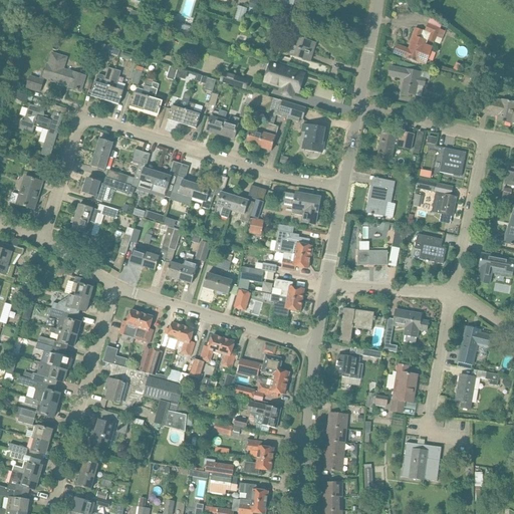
[(132,10),(130,17),(140,20),(142,14),(132,10)]
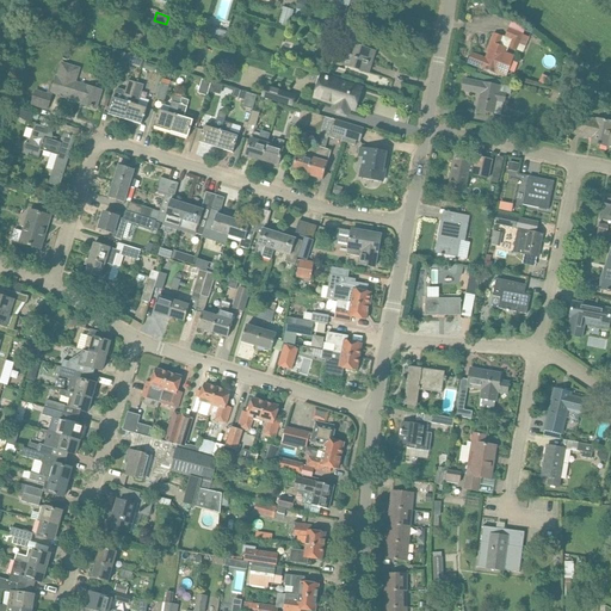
[(281,14),(277,25),(288,29),(291,18),(281,14)]
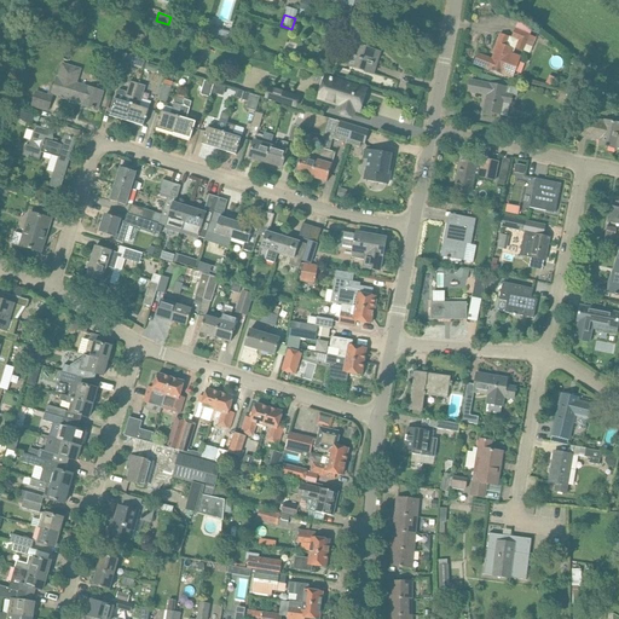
[(519,21),(512,38),(519,40),(515,47),(522,51),(525,44),(532,47),(536,38),(528,35),(531,29),(519,21)]
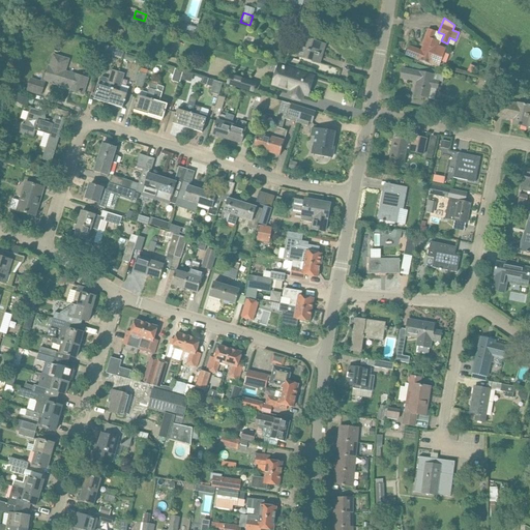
[(195,36),(197,28),(181,24),(179,31),(195,36)]
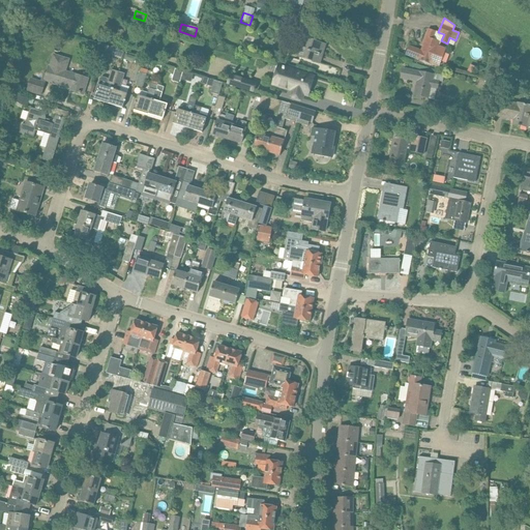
[(433,40),(436,32),(429,30),(423,42),(424,42),(421,52),(409,47),(406,55),(431,64),(431,63),(438,66),(445,50),(437,47),(438,42),(433,40)]
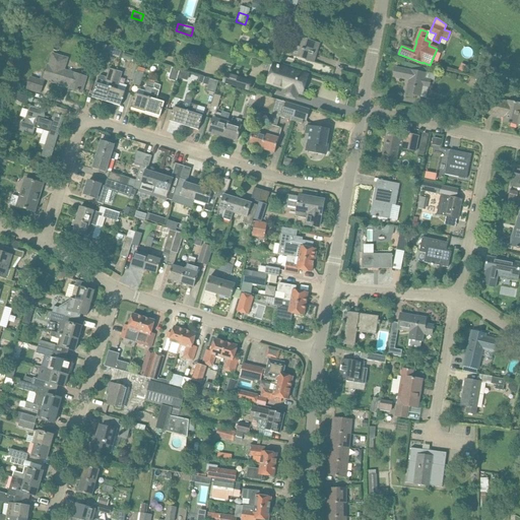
[(296,38),(290,56),(313,62),(319,44),(296,38)]
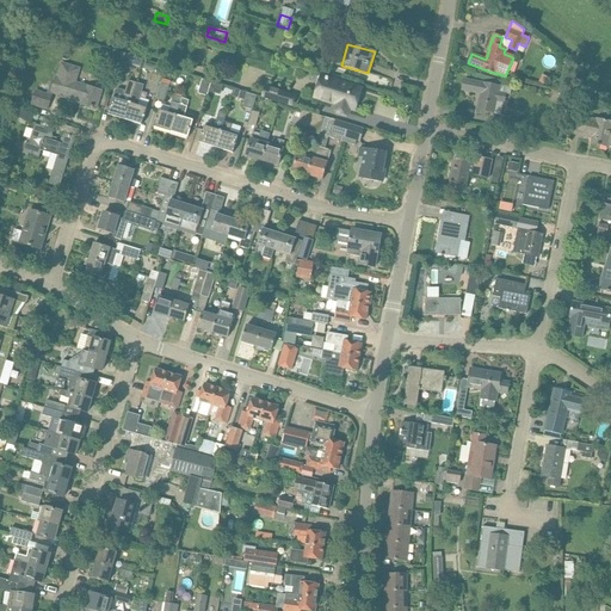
[(119,56),(116,69),(124,72),(129,59),(119,56)]
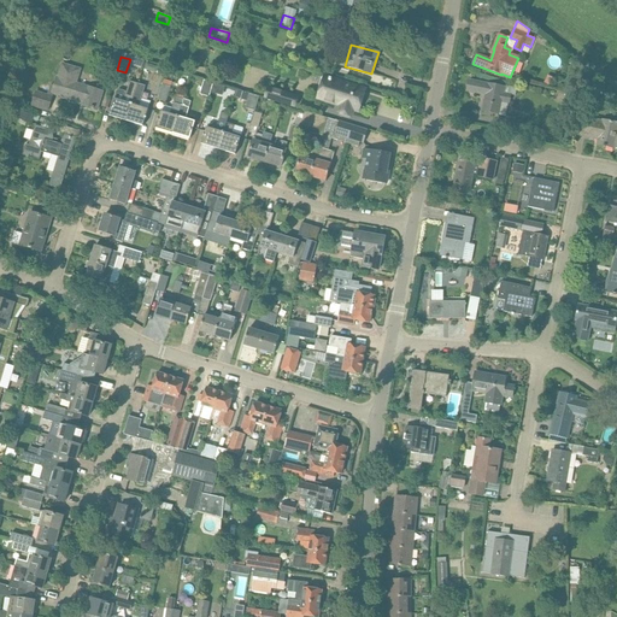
[(36,93),(31,105),(47,110),(53,93),(84,103),(83,105),(98,110),(103,92),(78,84),(76,83),(81,70),(66,65),(62,80),(57,78),(54,86),(50,84),(47,95),(36,93)]
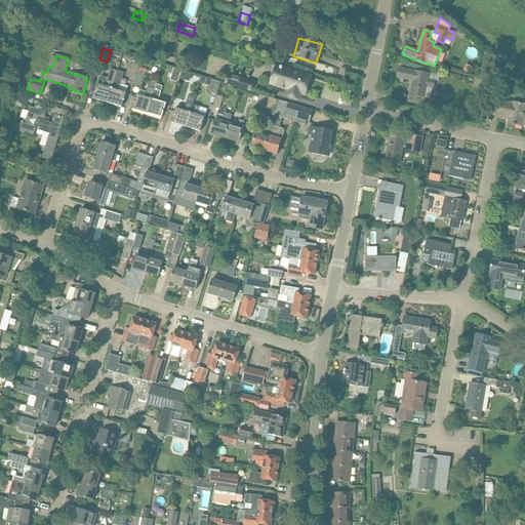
[(305,94),(311,76),(279,67),(274,85),(289,90),(288,96),(297,99),(299,93),(305,94)]
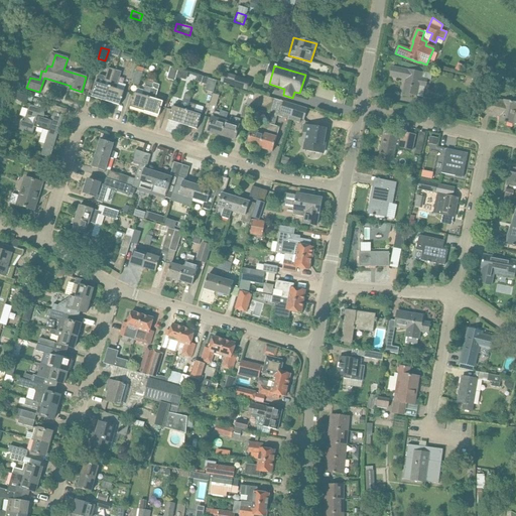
[(178,70),(170,67),(166,79),(174,81),(178,70)]
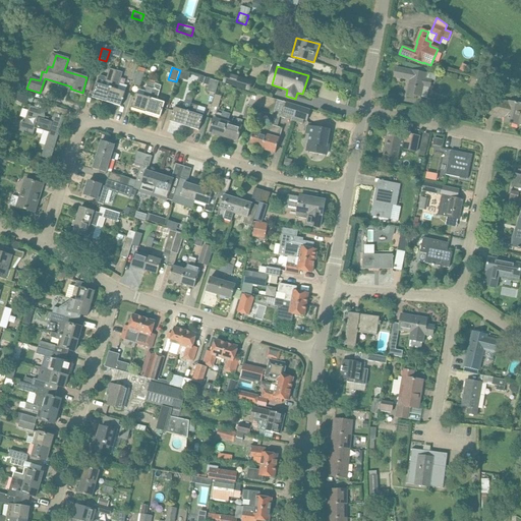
[(96,83),(92,98),(106,102),(115,73),(116,70),(110,68),(109,71),(107,76),(107,78),(101,76),(98,77),(96,83)]
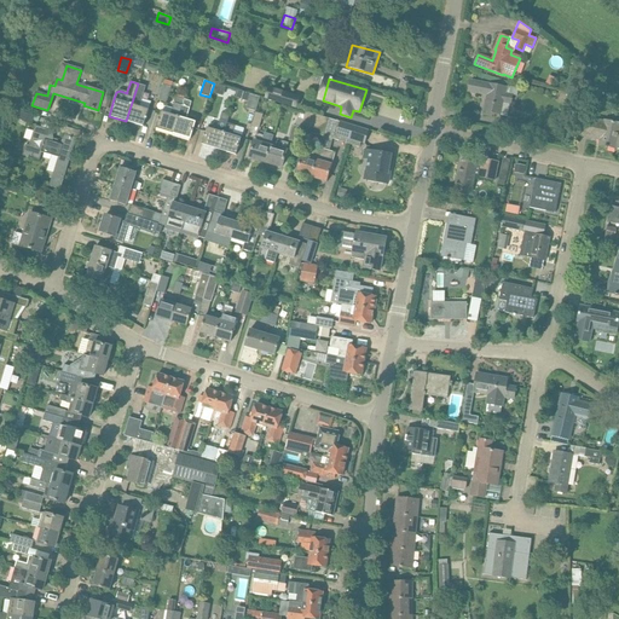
[(484,111),(501,115),(503,102),(510,103),(512,96),(504,93),(505,87),(490,84),(489,85),(470,81),(468,92),(486,96),(484,111)]
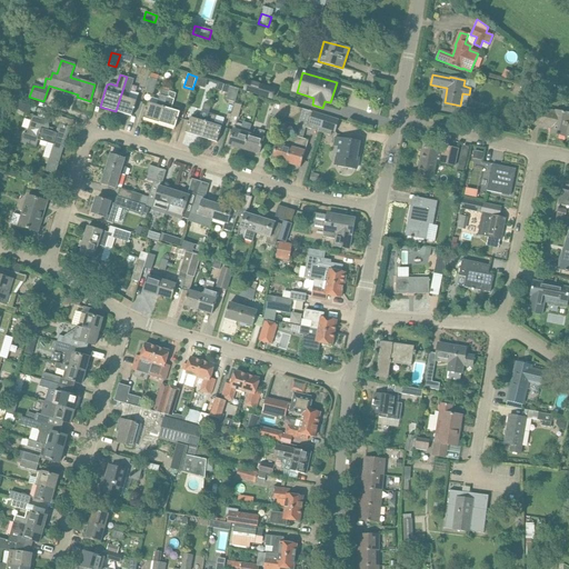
[(126,80),(116,111),(132,117),(137,101),(128,98),(131,88),(132,82),(133,79),(127,77),(126,80)]
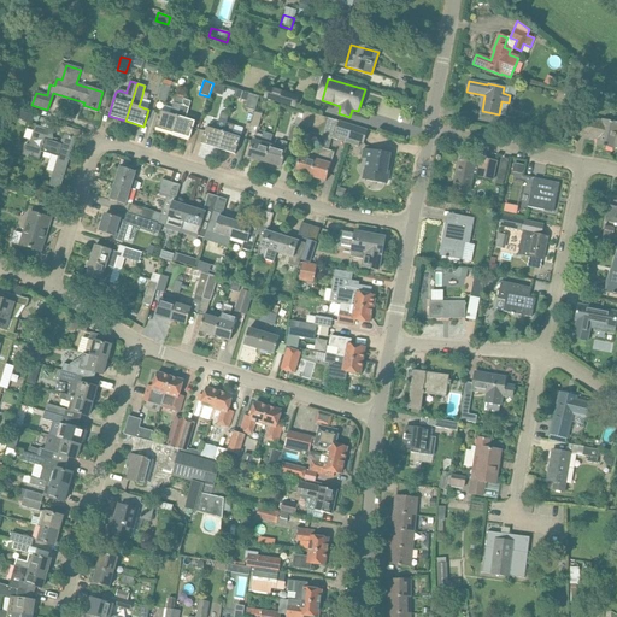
[(213,83),(211,93),(222,95),(224,87),(213,83)]
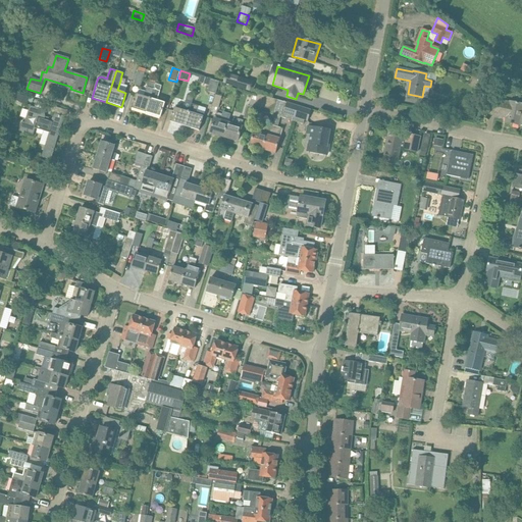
[(138,71),(134,84),(141,87),(144,73),(138,71)]
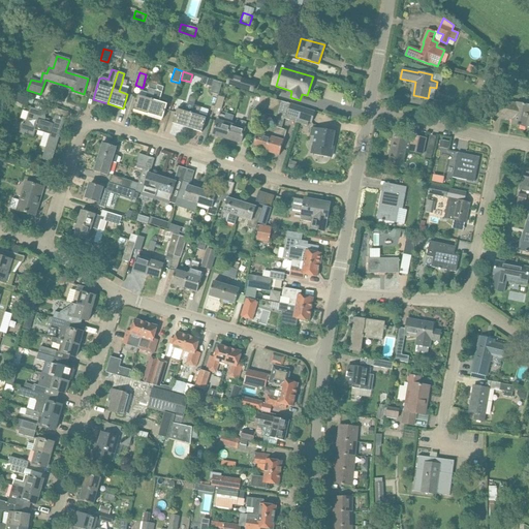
[(227,85),(242,89),(249,91),(252,81),(230,74),(227,85)]
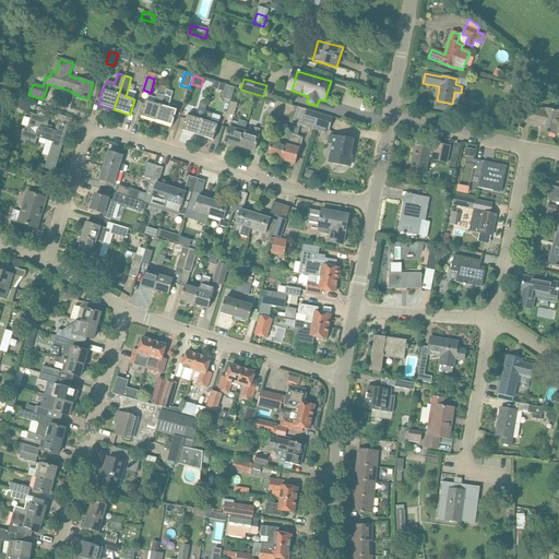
[(232,100),(235,87),(226,85),(223,97),(232,100)]
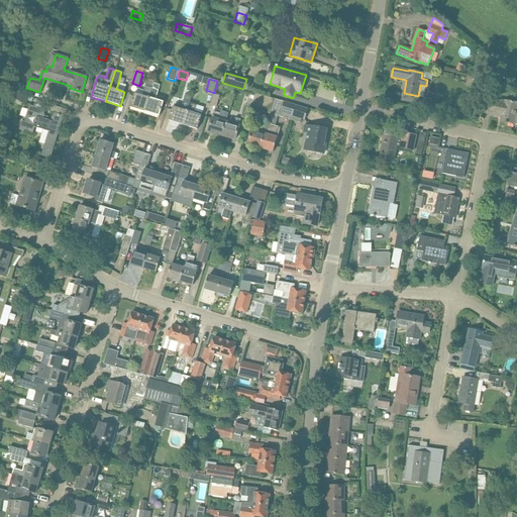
[(130,107),(144,112),(153,83),(146,81),(142,96),(134,93),(130,107)]
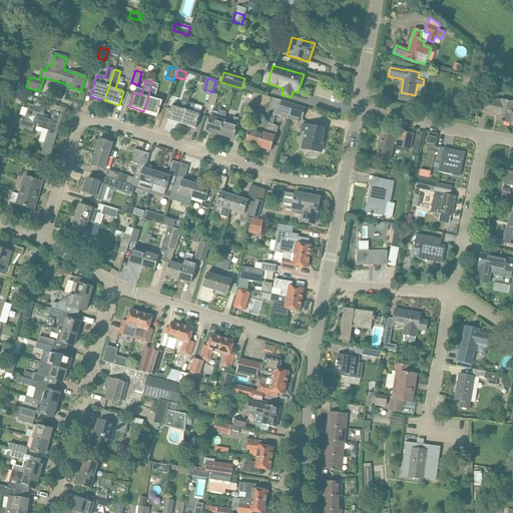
[(152,82),(143,111),(157,115),(162,101),(154,98),(158,84),(152,82)]
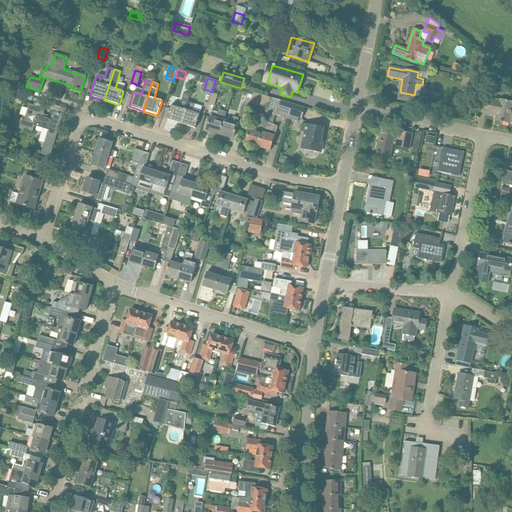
[(28,96),(18,92),(16,98),(26,102),(28,96)]
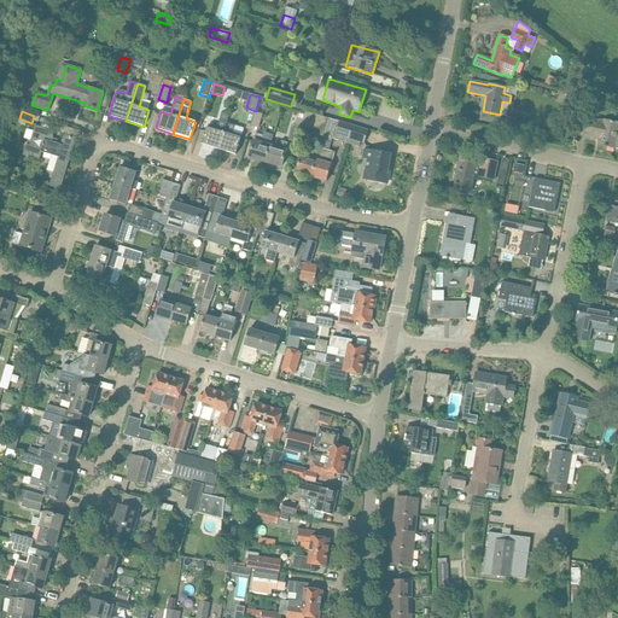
[(263,115),(255,112),(251,126),(258,128),(263,115)]
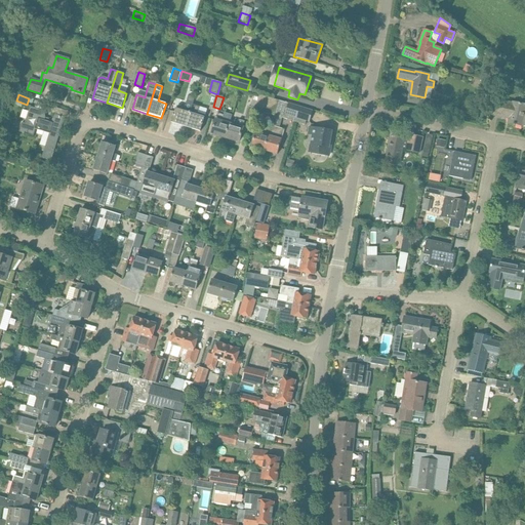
[(255,109),(255,110),(275,116),(279,101),(259,95),(255,109)]
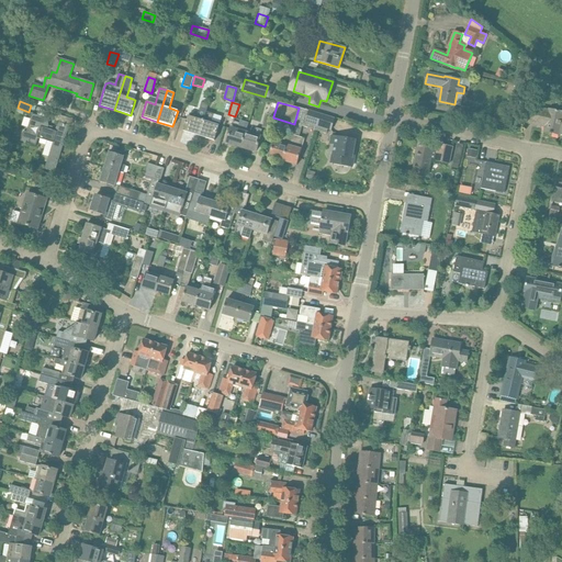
[(188,115),(183,131),(199,136),(203,121),(209,105),(201,103),(197,119),(188,115)]
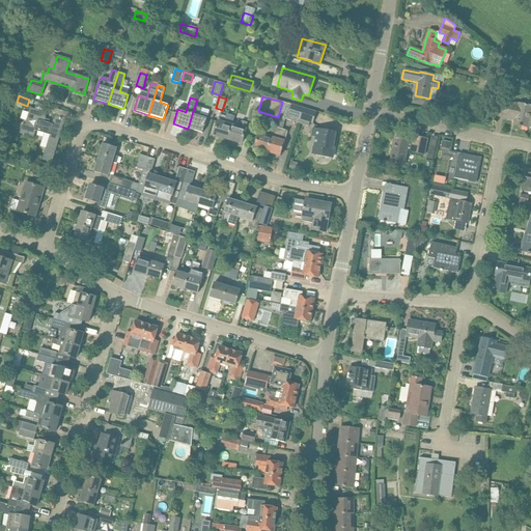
[(530,106),(519,104),(519,105),(500,101),(497,116),(515,120),(514,124),(528,128),(530,114),(530,106)]
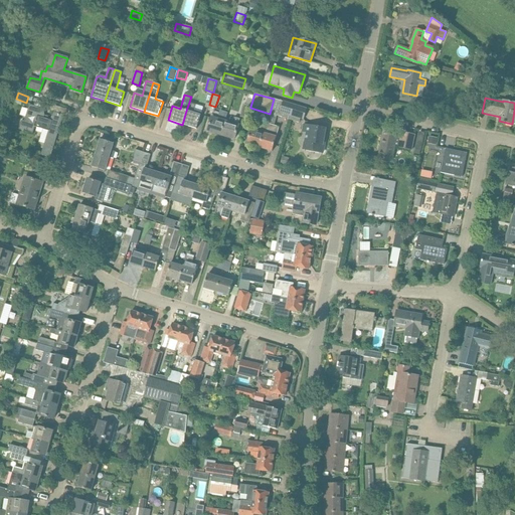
[(274,99),(270,114),(289,120),(290,116),(293,106),(293,105),(274,99)]
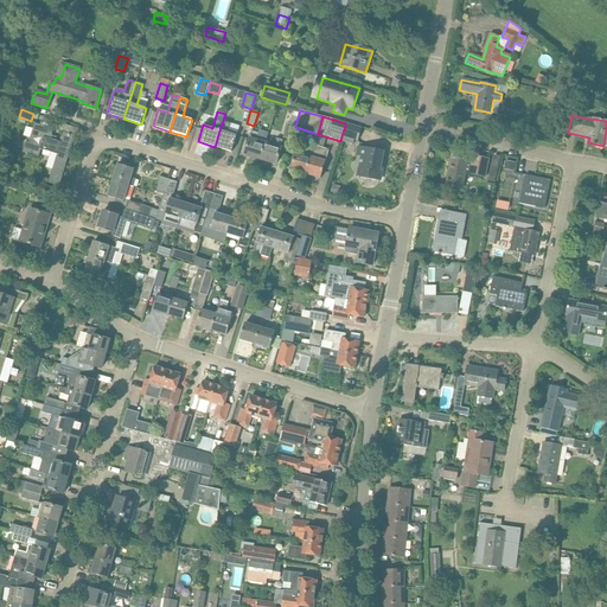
[(499,117),(497,126),(511,129),(513,121),(499,117)]
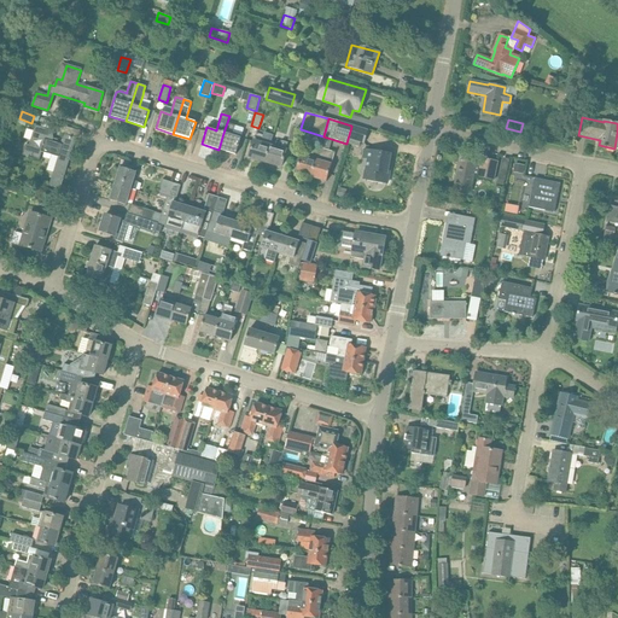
[(223,133),(219,150),(235,155),(242,138),(232,135),(235,126),(227,123),(223,133)]
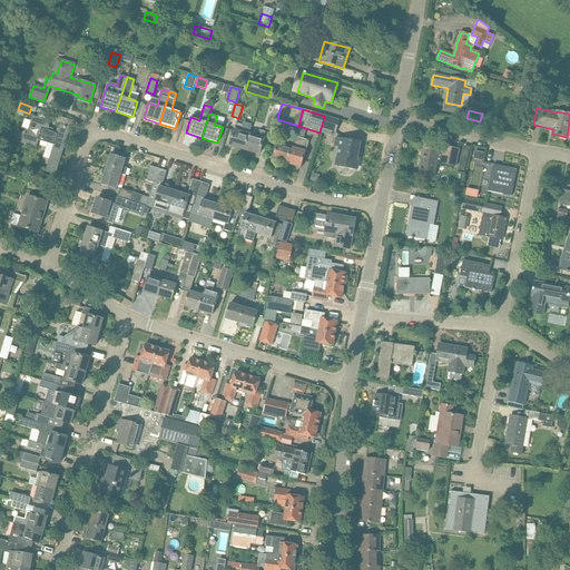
[(22,139),(20,144),(37,148),(38,144),(39,140),(48,144),(46,150),(43,157),(49,159),(46,172),(56,175),(70,127),(60,125),(57,134),(51,131),(52,128),(49,127),(48,120),(38,118),(32,116),(27,134),(23,134),(22,139)]
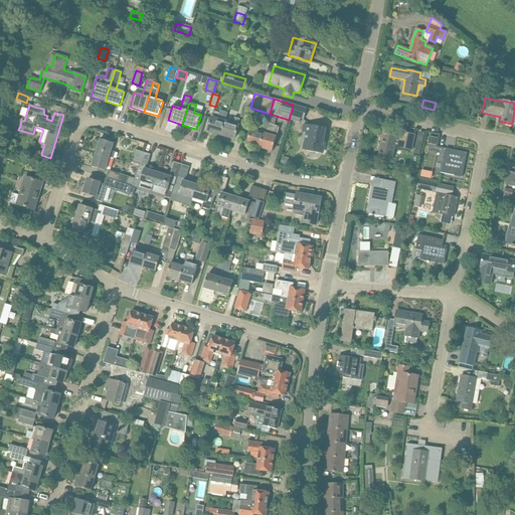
[(250,108),(250,107),(244,105),(240,117),(247,119),(250,108)]
